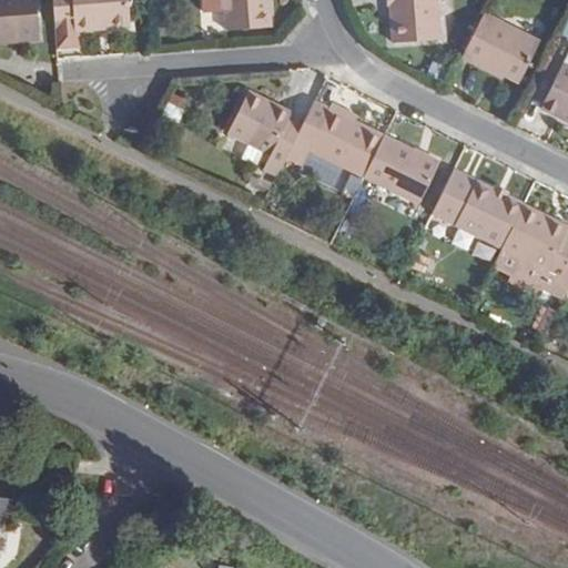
[(41,38),(38,0),(0,0),(0,34),(17,33),(18,40),(41,38)]
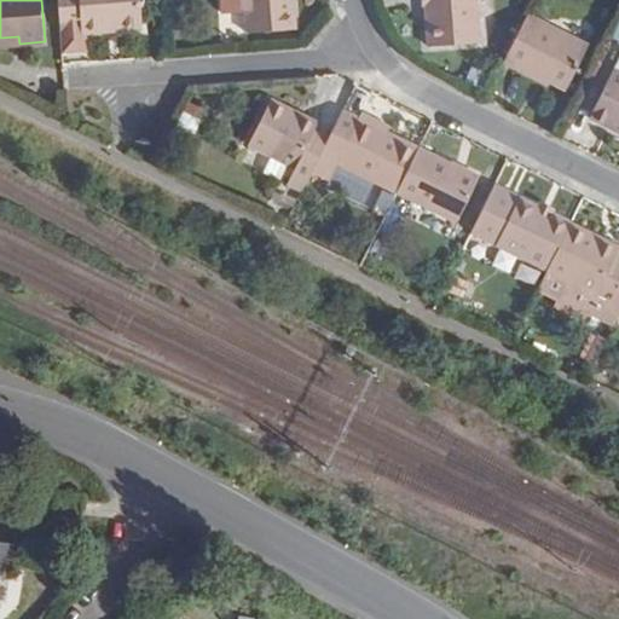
[(57,0),(59,27),(80,25),(81,35),(86,34),(105,33),(105,25),(116,24),(117,33),(142,30),(139,0),(57,0)]
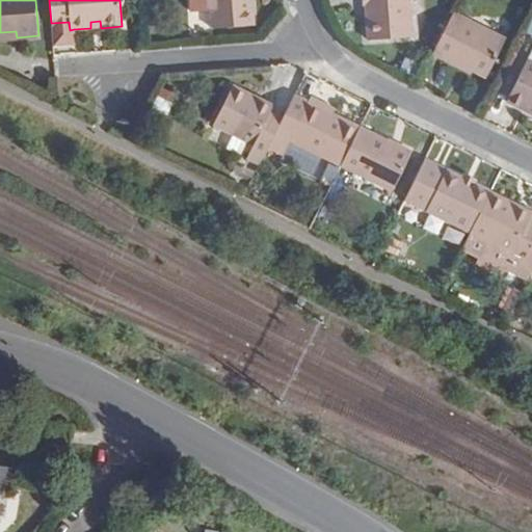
[(253,0),(211,0),(214,28),(256,26),(253,0)]
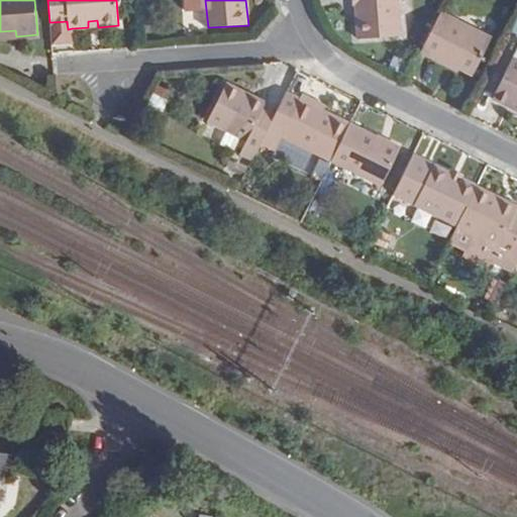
[(398,34),(395,0),(352,0),(356,36),(398,34)]
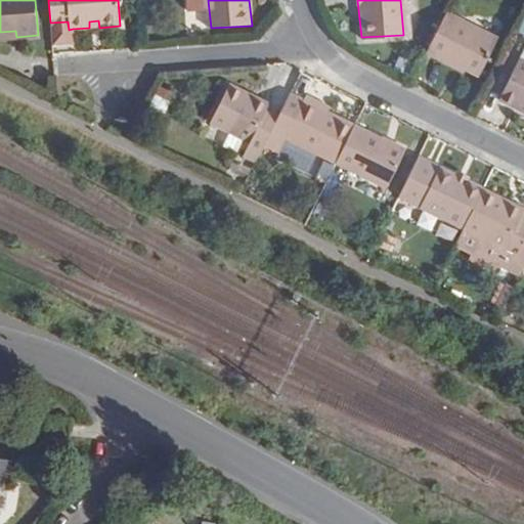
[(478,75),(496,38),(444,12),(425,52),(452,66),(454,63),(478,75)]
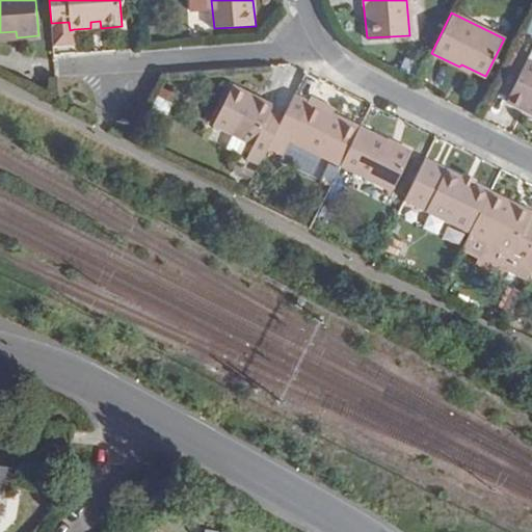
[(531,12),(520,38),(531,44),(531,43),(531,12)]
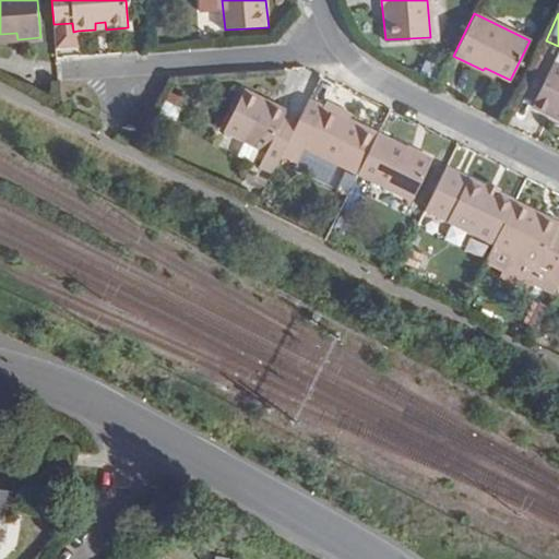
[(72,23),(54,24),(56,47),(79,46),(78,31),(73,32),(72,23)]
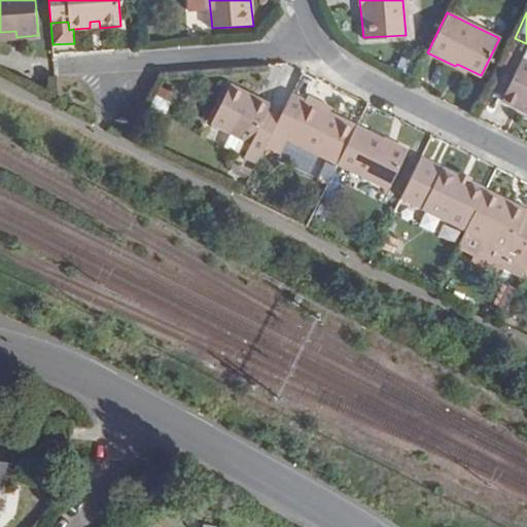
[(515,38),(508,51),(526,61),(526,46),(526,43),(515,38)]
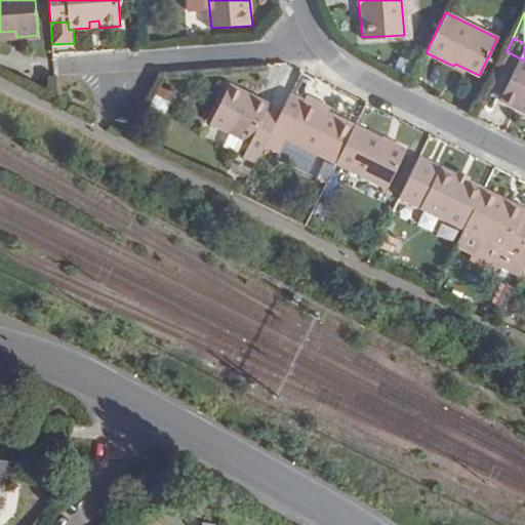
[(524,110),(524,61),(507,51),(486,91),(497,97),(501,91),(515,97),(513,105),(524,110)]
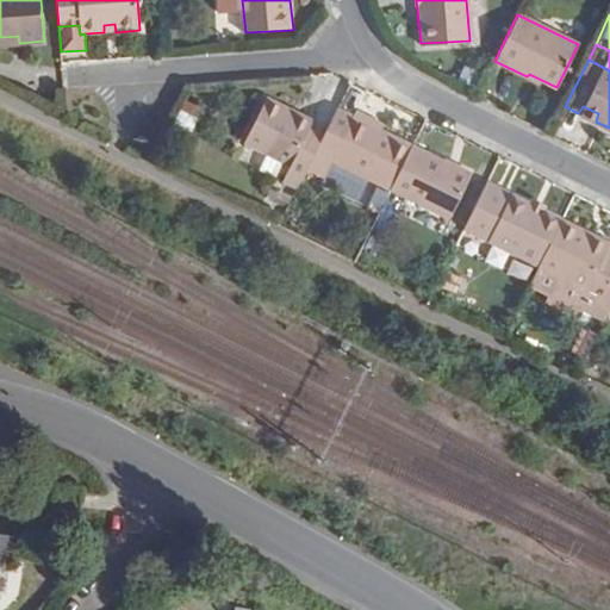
[(204,107),(185,99),(170,129),(188,138),(204,107)]
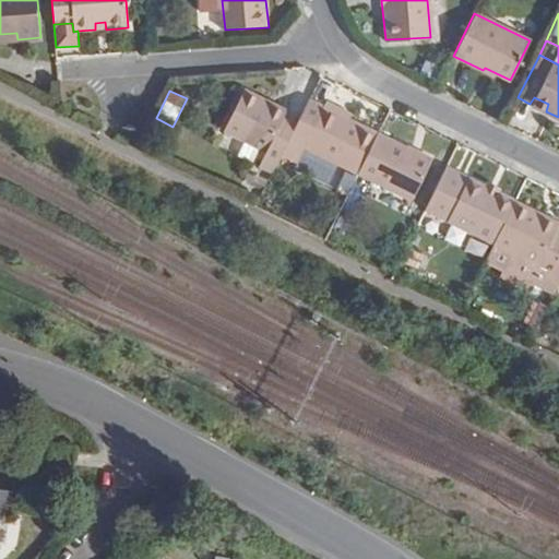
[(296,126),(282,119),(266,111),(270,104),(242,91),(224,131),(264,152),(258,165),(272,173),(282,155),(288,141),(296,126)]
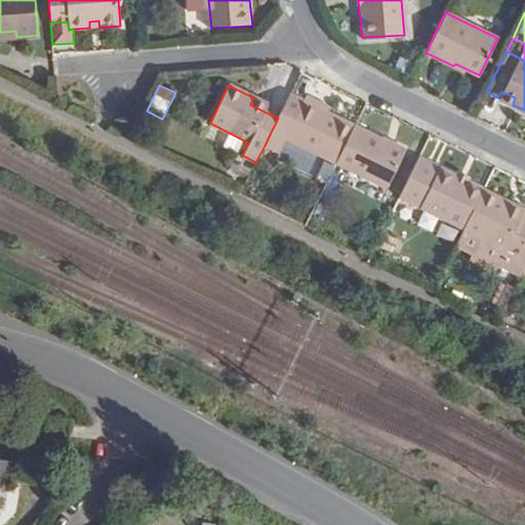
[(501,91),(497,97),(513,105),(515,97),(501,91)]
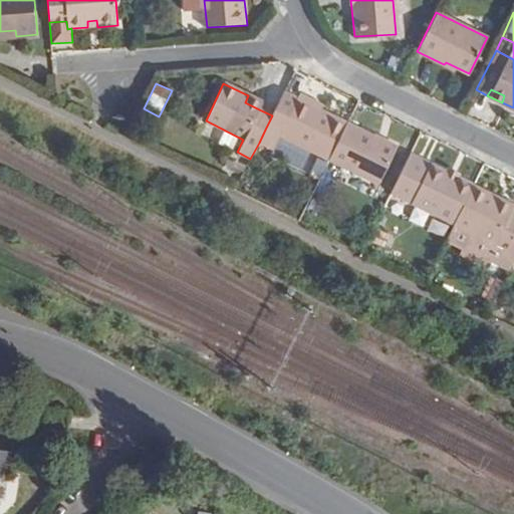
[(280,138),(329,162),(347,125),(283,93),(272,115),(265,130),(259,143),(274,151),(280,138)]
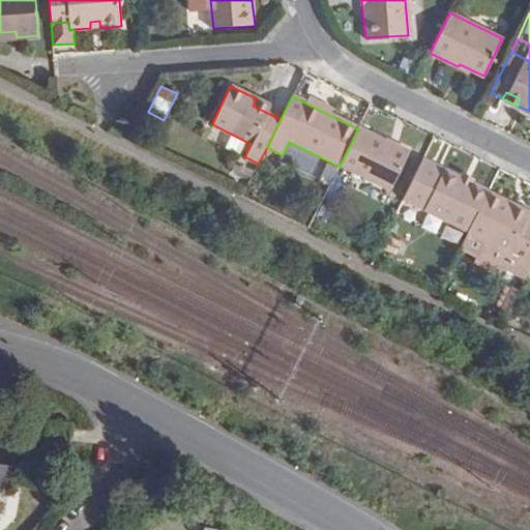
[(267,113),(270,106),(256,98),(253,106),(267,113)]
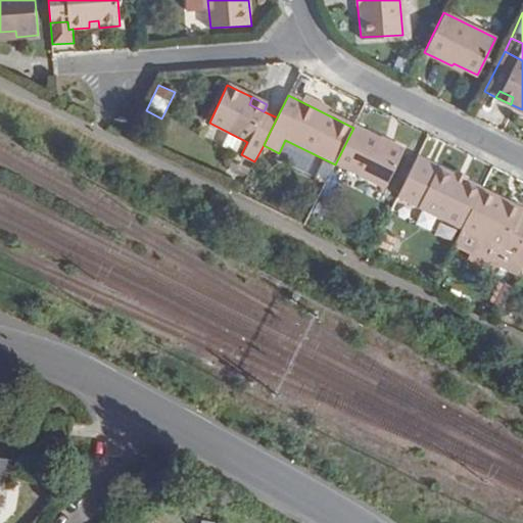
[(386,189),(405,152),(353,128),(335,164),(386,189)]
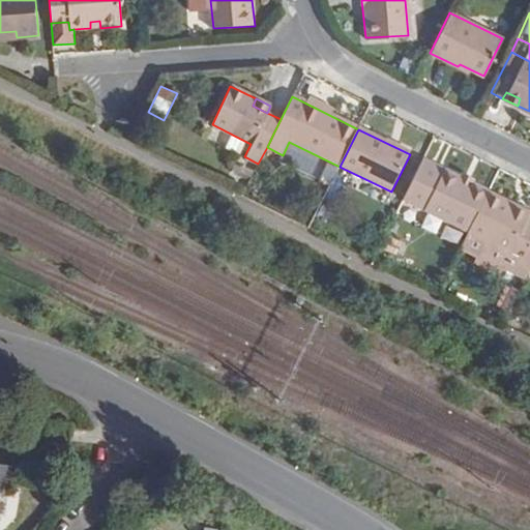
[(469,229),(488,192),(422,159),(403,200),(446,222),(448,217),(452,219),(453,225),(461,229),(466,228),(469,229)]
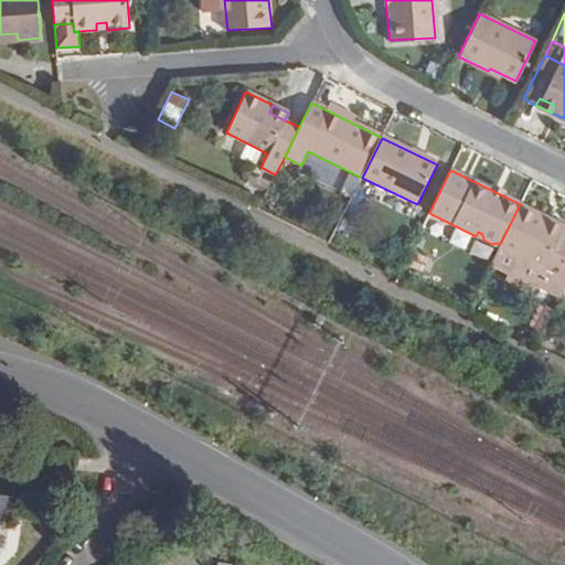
[(500,244),(498,249),(564,283),(564,235),(560,233),(544,225),(548,217),(520,204),(500,244)]
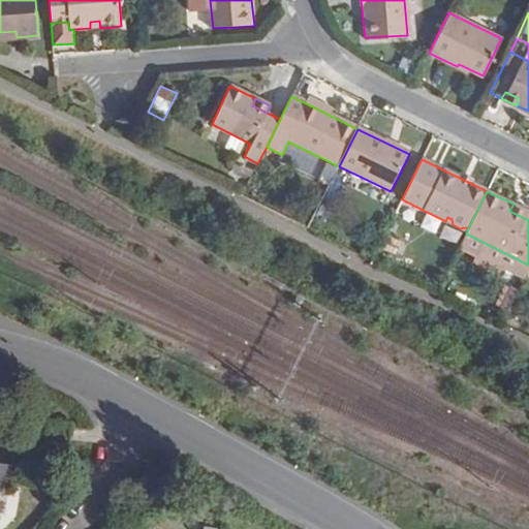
[(509,211),(524,218),(528,220),(528,211),(514,204),(509,211)]
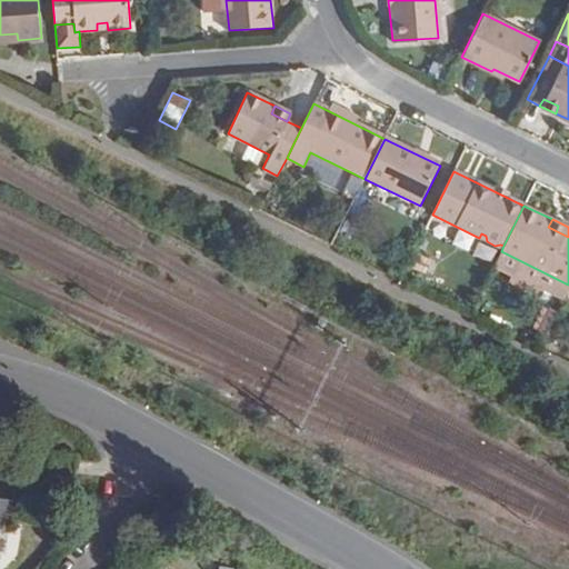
[(547,332),(557,311),(543,305),(533,327),(547,332)]
